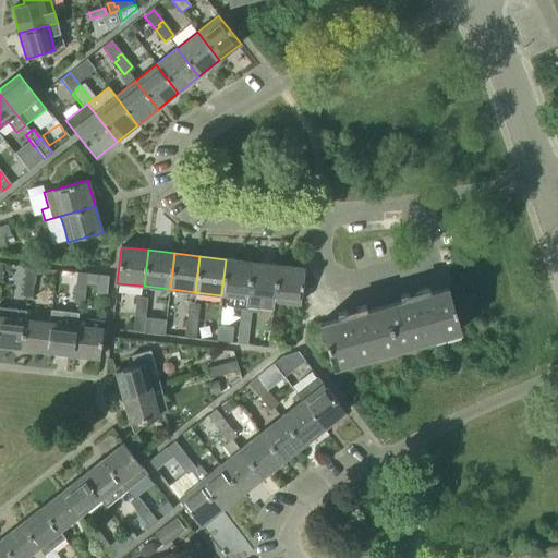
[(252,263),(226,259),(221,295),(234,296),(233,308),(240,310),(246,310),(252,263)]
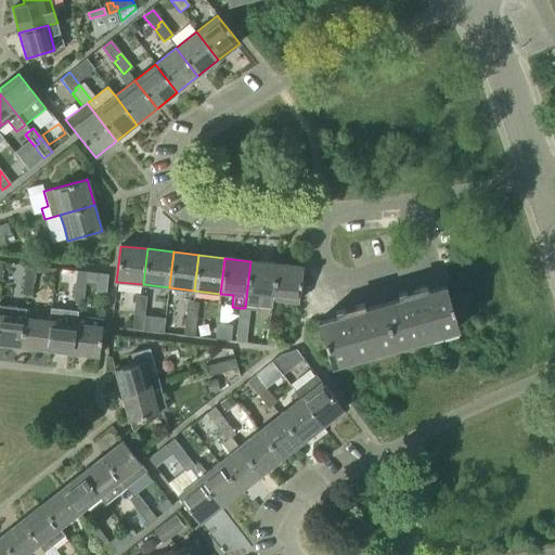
[(250,261),(245,308),(245,309),(250,309),(257,310),(259,298),(272,299),(276,263),(250,261)]
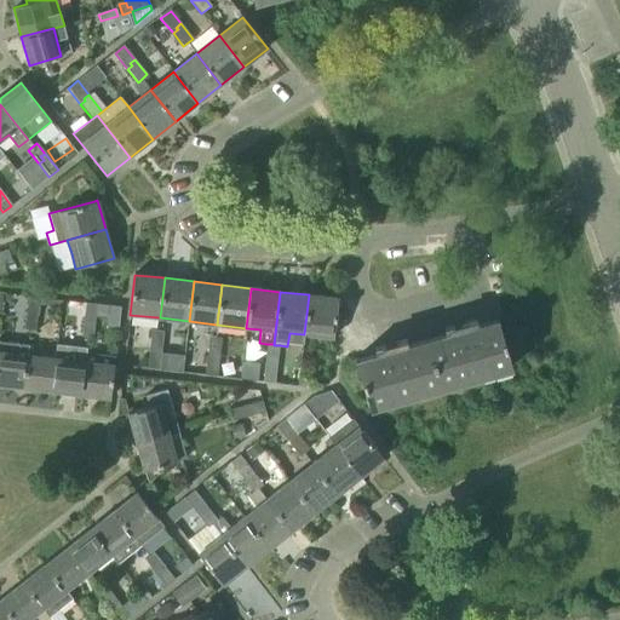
[(338,298),(309,294),(304,334),(333,338),(338,298)]
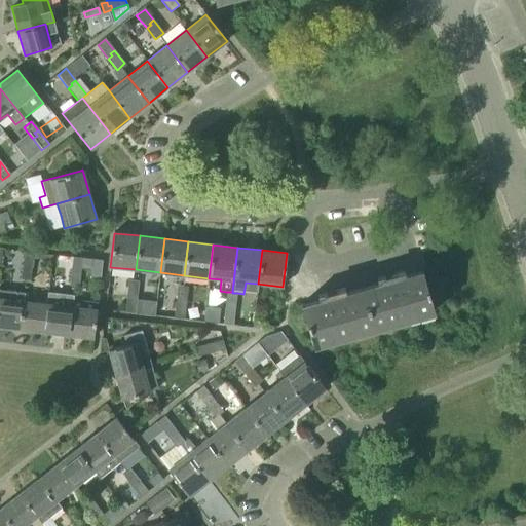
[(27,266),(32,267),(34,254),(24,253),(22,269),(27,269),(27,266)]
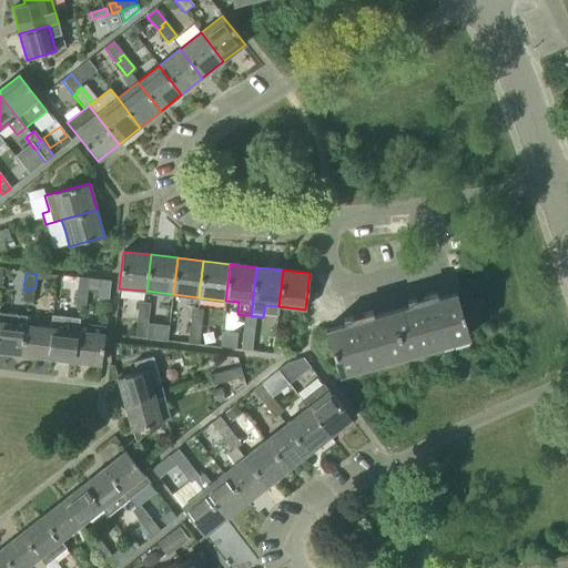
[(79,277),(75,296),(81,297),(82,294),(88,294),(89,279),(79,277)]
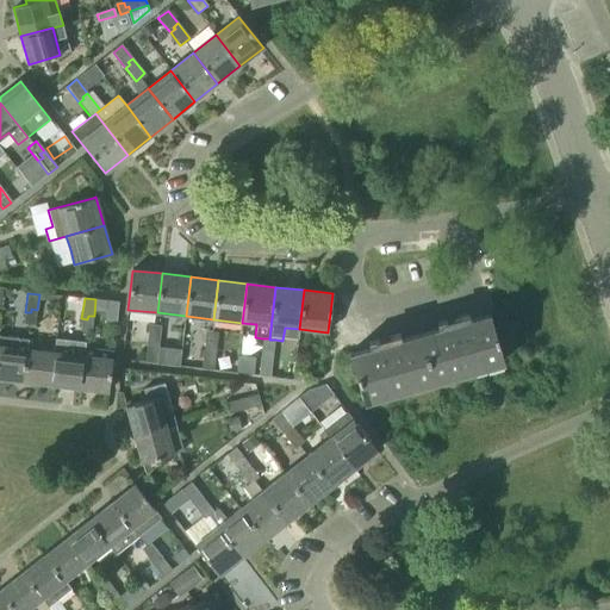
[(31,312),(25,312),(23,324),(35,325),(37,310),(31,309),(31,312)]
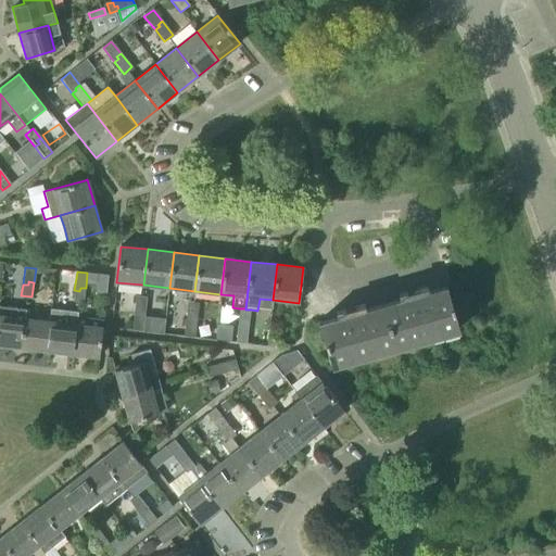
[(407,298),(382,304),(394,348),(457,329),(457,330),(459,329),(446,286),(444,286),(444,287),(420,293),(418,288),(417,289),(418,291),(408,294),(407,291),(406,292),(407,298)]
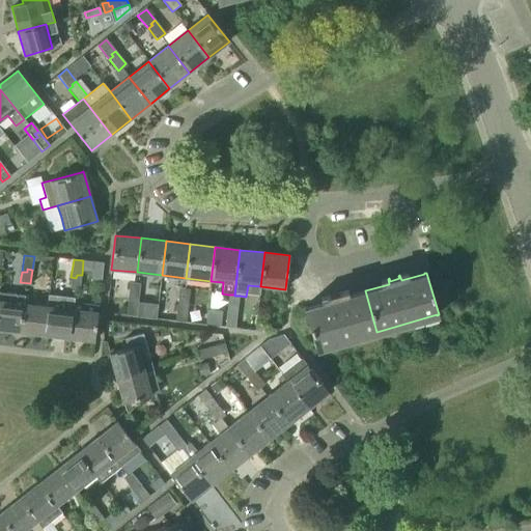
[(76,278),(71,277),(70,288),(80,289),(82,275),(77,275),(76,278)]
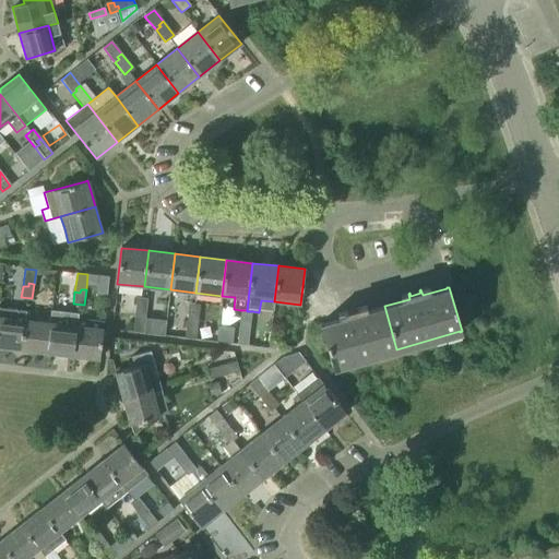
[(140,316),(145,317),(147,298),(135,297),(133,318),(139,319),(140,316)]
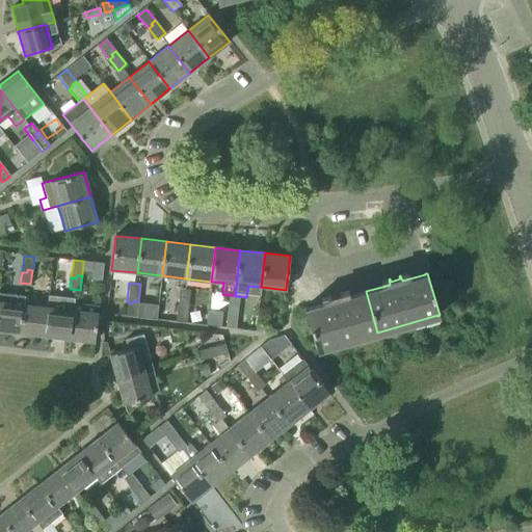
[(183,306),(188,307),(190,290),(179,289),(177,309),(182,310),(183,306)]
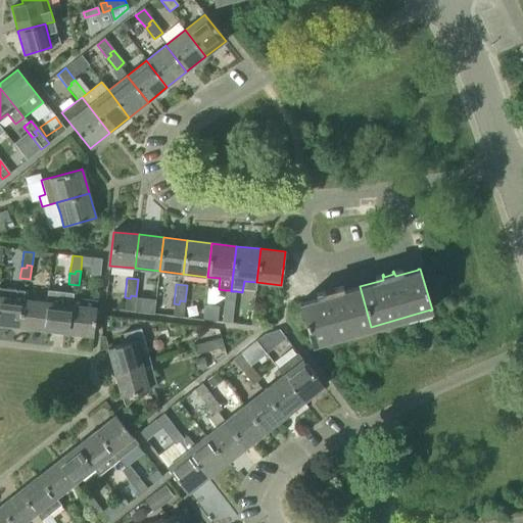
[(371,327),(360,286),(336,293),(335,288),(333,288),(334,291),(325,293),(324,291),(323,291),(325,296),(301,303),(301,302),(299,302),(312,344),(314,344),(314,343),(371,327)]
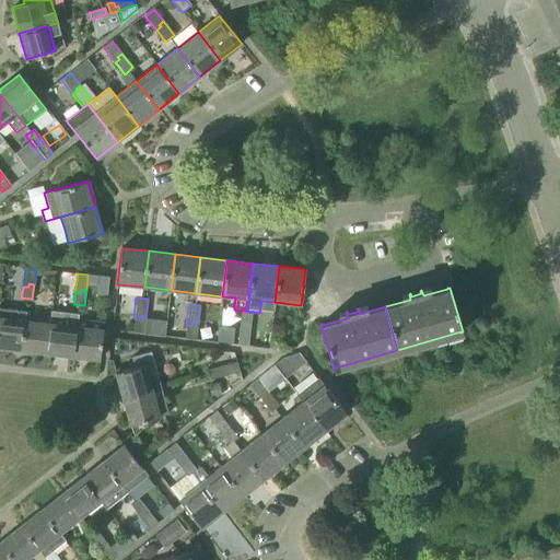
[(25,313),(0,310),(0,348),(21,351),(24,322),(25,313)]
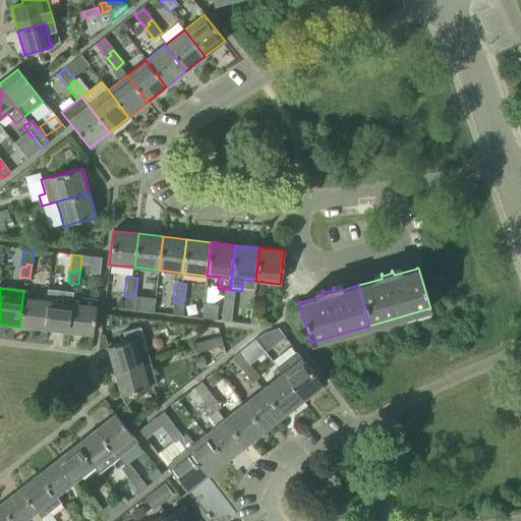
[(230,289),(224,289),(222,308),(227,308),(228,305),(233,306),(235,290),(230,290),(230,289)]
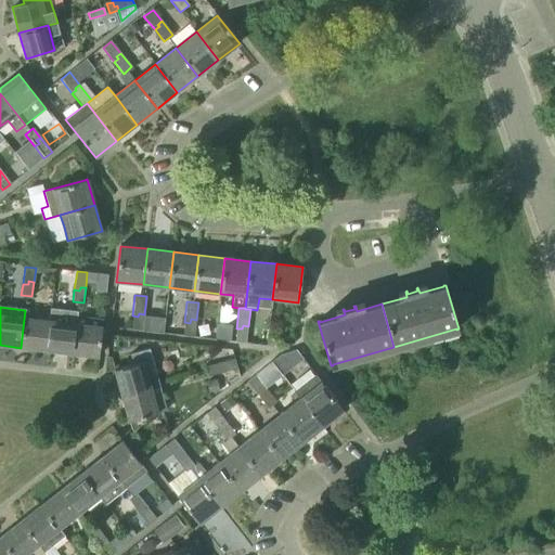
[(51,310),(50,322),(47,350),(72,353),(76,315),(79,317),(79,313),(51,310)]
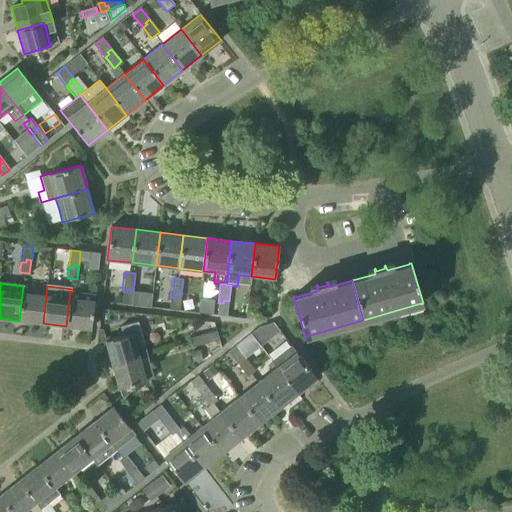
[(127,292),(122,291),(121,304),(131,305),(133,290),(128,289),(127,292)]
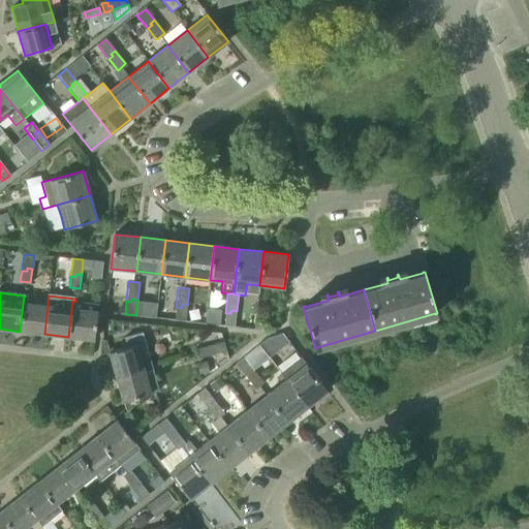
[(72,301),(68,337),(94,340),(98,304),(75,302),(72,301)]
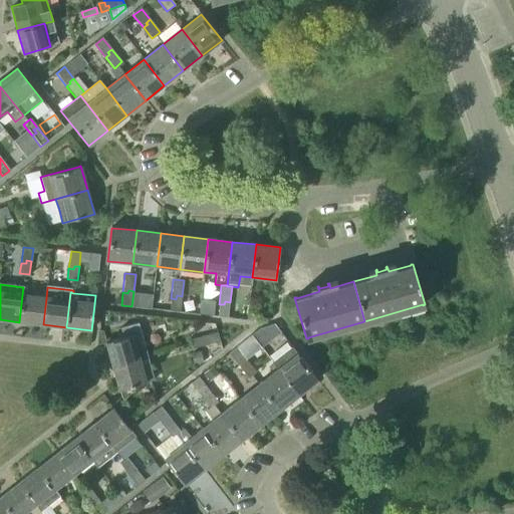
[(46,298),(22,295),(19,322),(43,324),(46,298)]
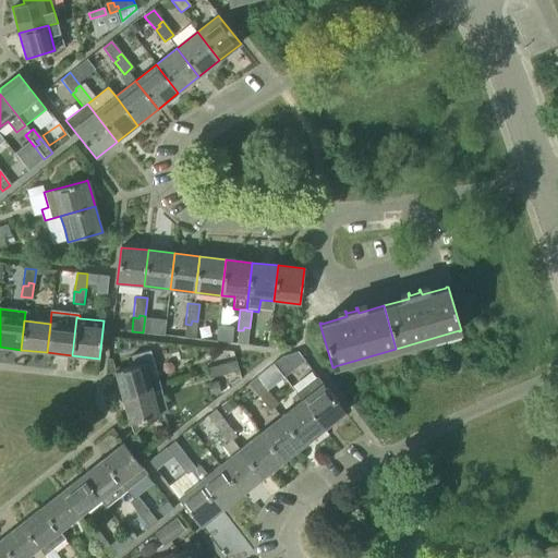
[(191,325),(185,324),(183,337),(195,339),(197,322),(192,320),(191,325)]
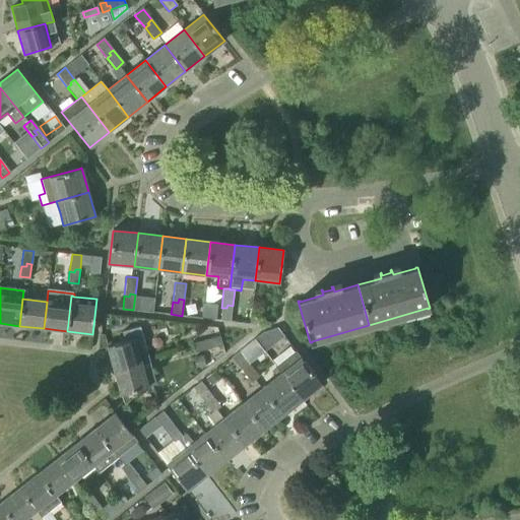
[(226,308),(221,308),(219,320),(231,321),(233,306),(228,305),(226,308)]
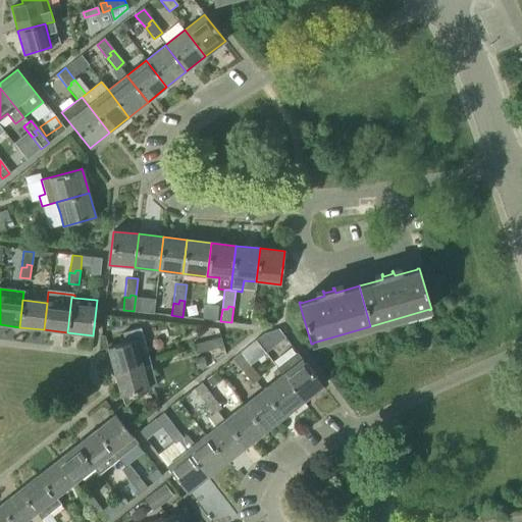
[(253,308),(251,325),(261,326),(264,309),(253,308)]
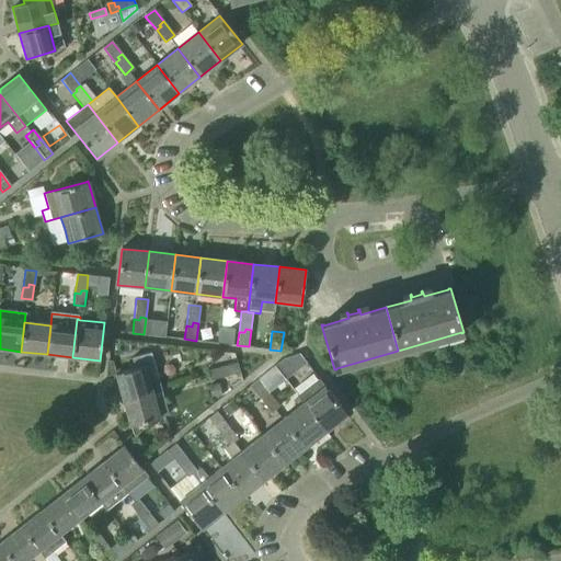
[(161,390),(151,353),(132,358),(135,368),(115,374),(123,400),(161,390)]
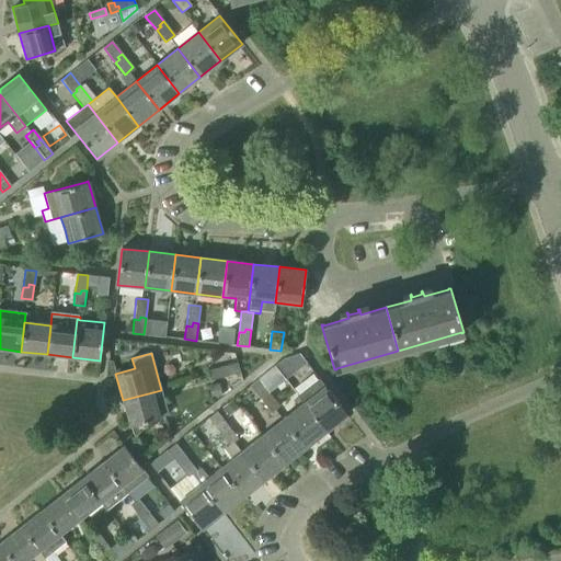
[(294,373),(290,369),(284,361),(275,367),(285,380),(294,373)]
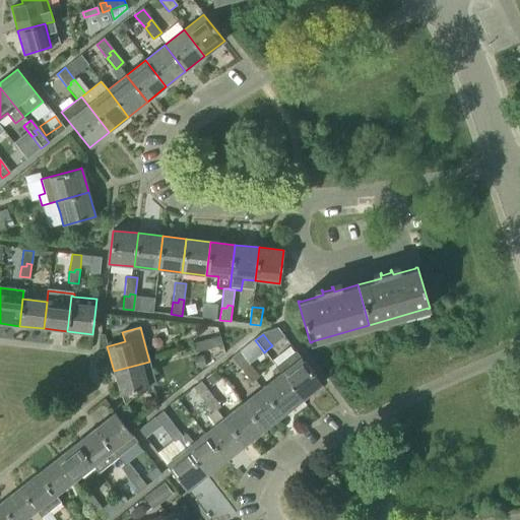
[(206,344),(207,349),(221,345),(219,336),(201,340),(202,345),(206,344)]
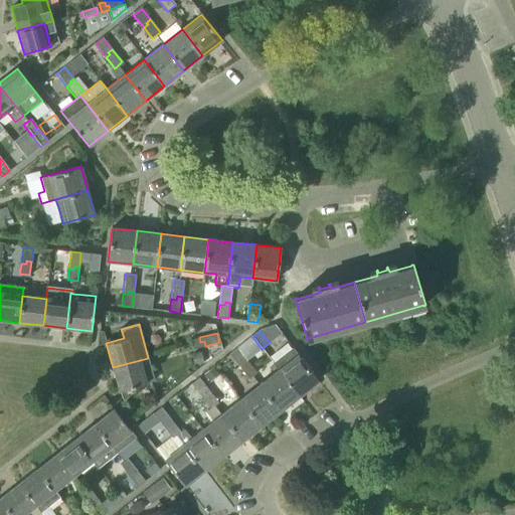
[(200,342),(199,337),(190,340),(192,350),(205,346),(204,341),(200,342)]
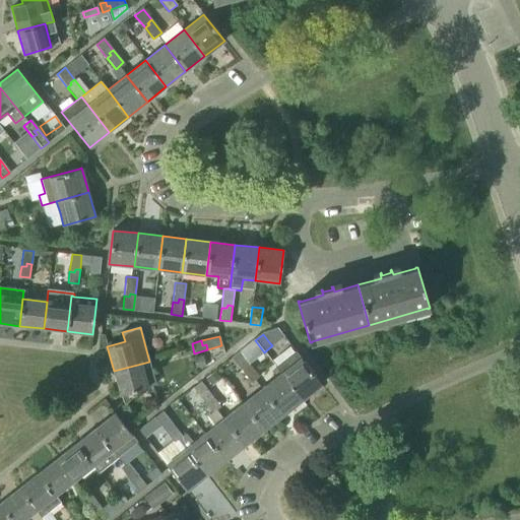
[(264,352),(255,340),(254,340),(245,347),(255,360),(264,352)]
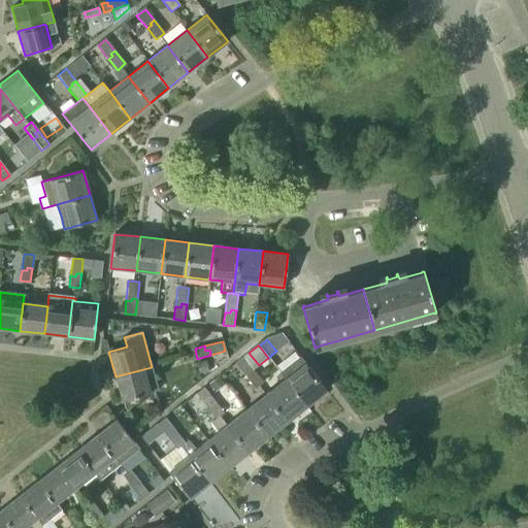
[(286,380),(306,406),(326,391),(300,356),(279,372),(285,380),(286,380)]
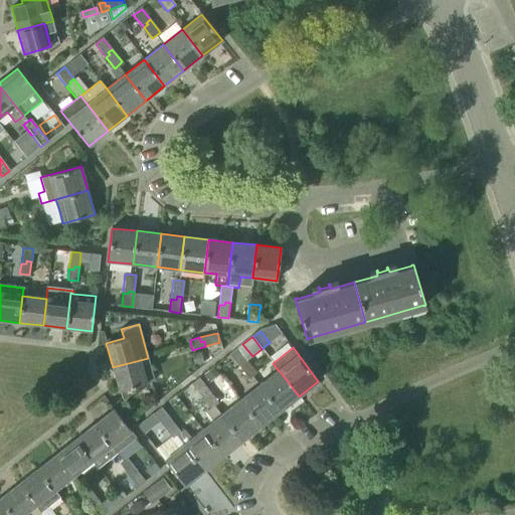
[(242,363),(246,360),(237,349),(229,355),(240,369),(244,366),(242,363)]
